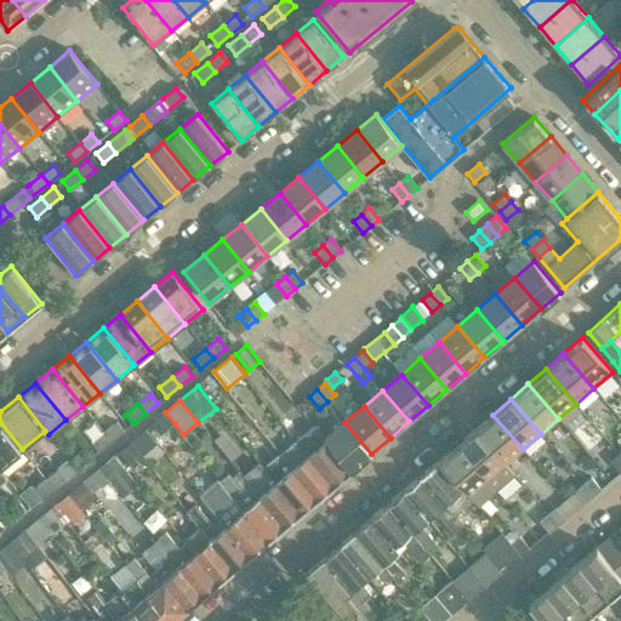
[(175,423),(165,412),(152,423),(161,434),(175,423)]
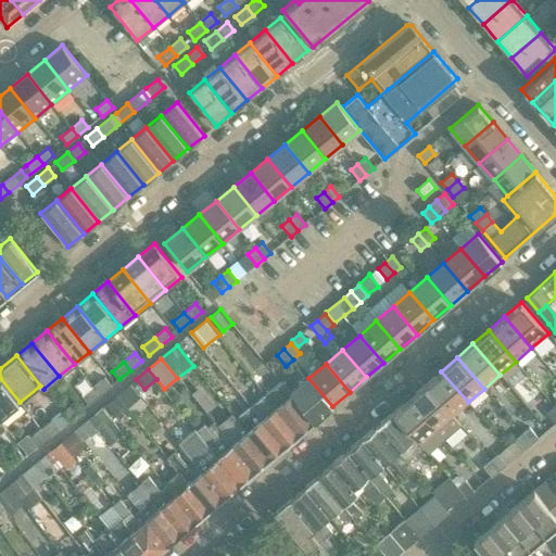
[(441,371),(426,384),(453,416),(468,402),(441,371)]
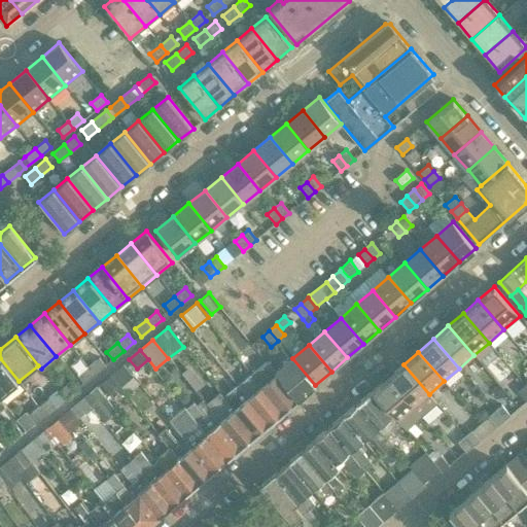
[(0,358),(0,395),(19,381),(0,358)]
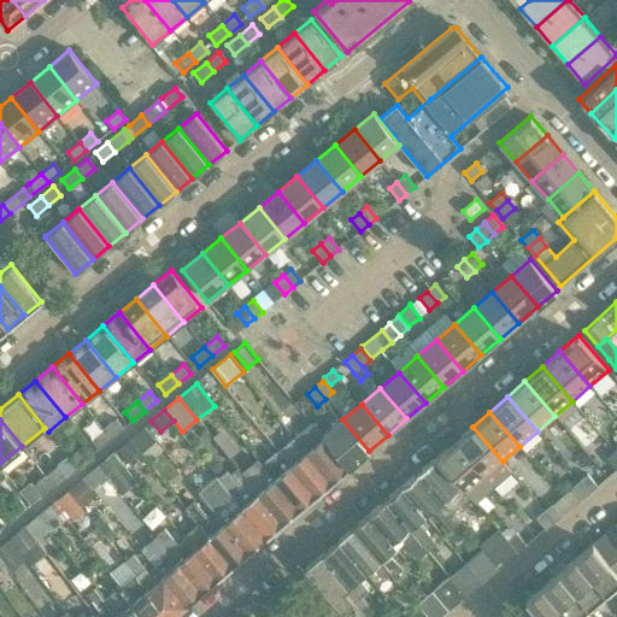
[(116,419),(104,429),(111,439),(123,428),(116,419)]
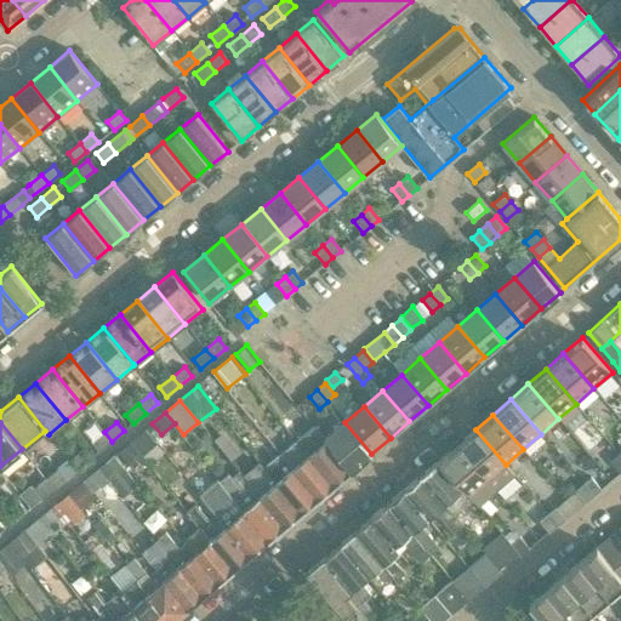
[(371,454),(345,422),(325,439),(352,471),(371,454)]
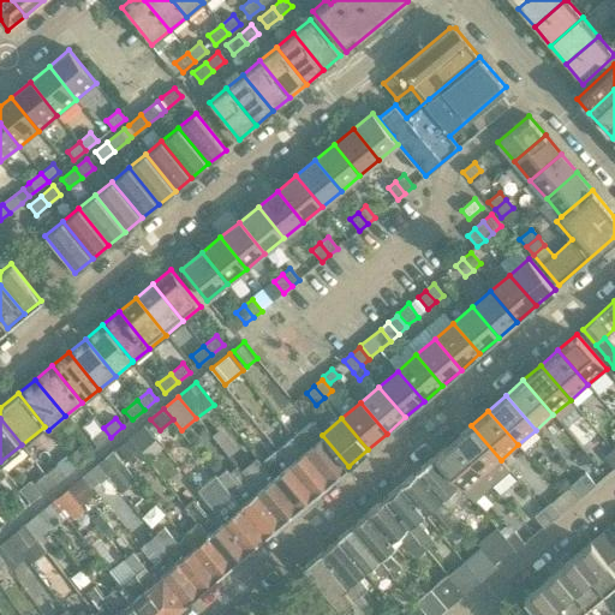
[(149,460),(165,446),(145,423),(130,436),(149,460)]
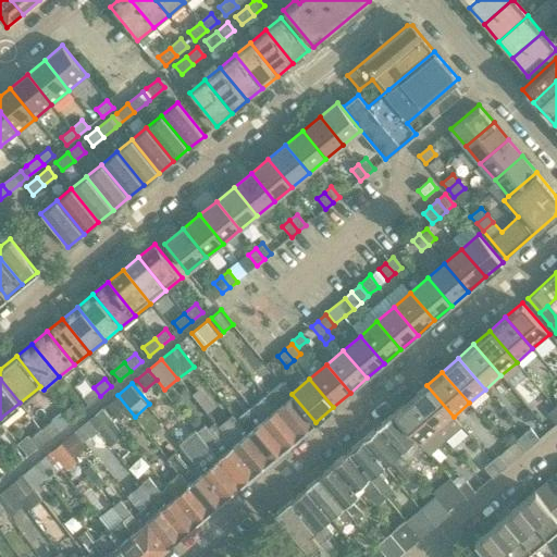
[(282,384),(268,397),(300,435),(316,423),(282,384)]
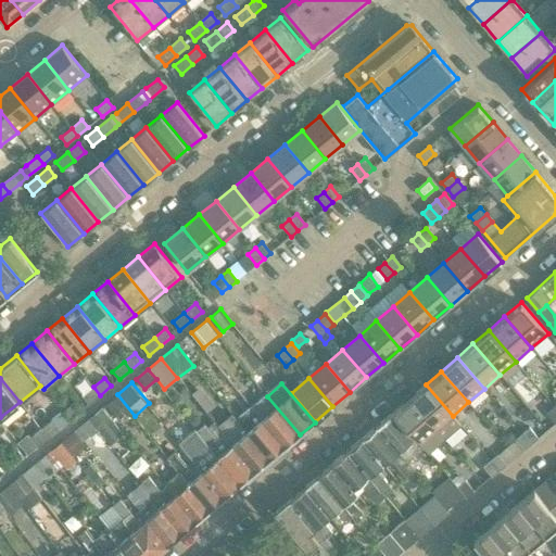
[(426,384),(411,397),(445,438),(460,425),(453,416),(426,384)]
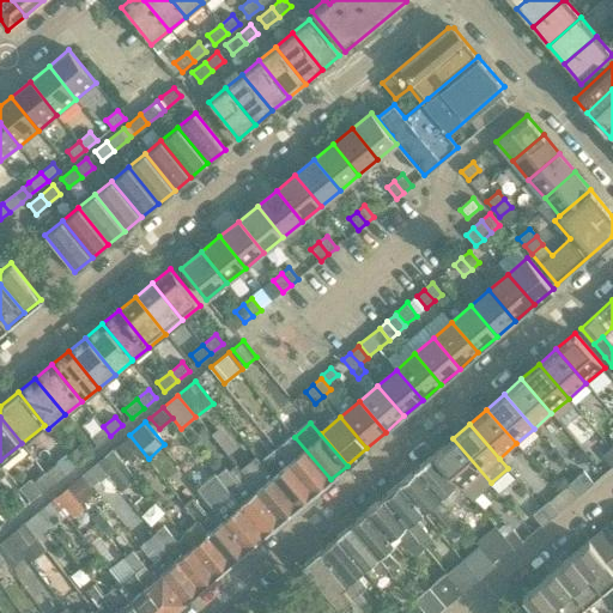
[(110,436),(103,426),(90,437),(98,445),(110,436)]
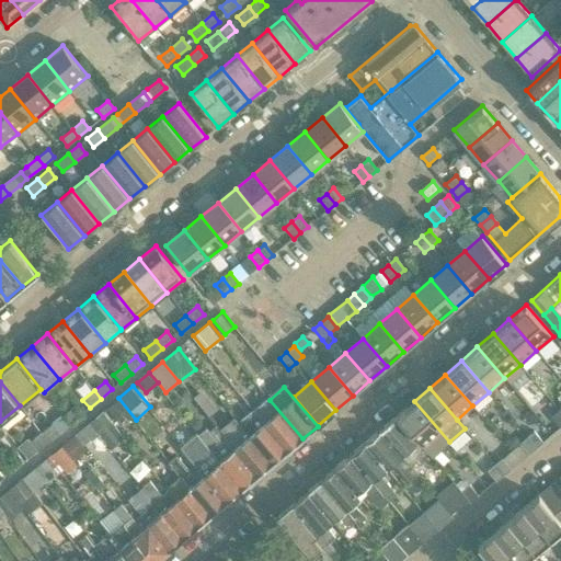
[(254,412),(265,424),(288,450),(302,438),(270,400),(261,407),(254,412)]
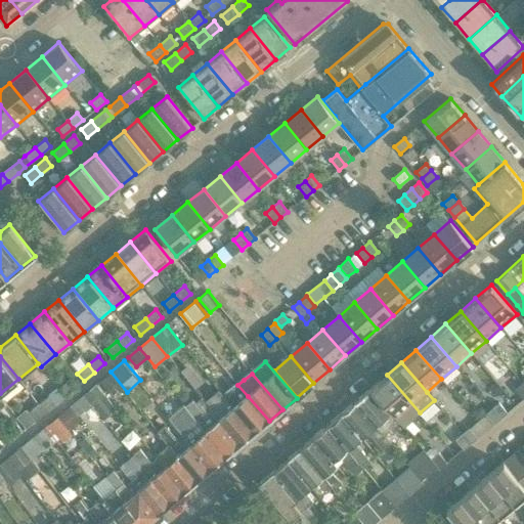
[(420,412),(387,375),(372,388),(404,426),(420,412)]
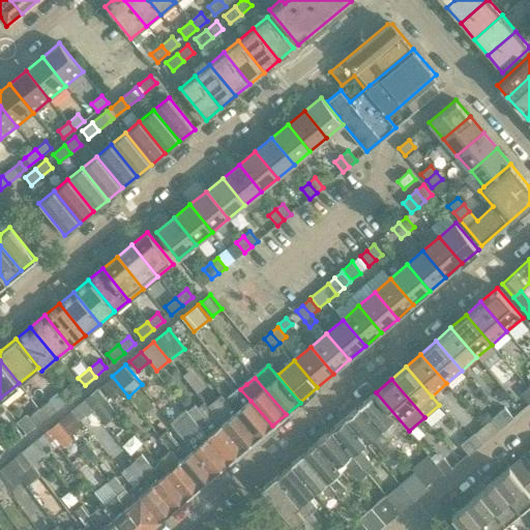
[(60,392),(66,401),(77,391),(70,383),(60,392)]
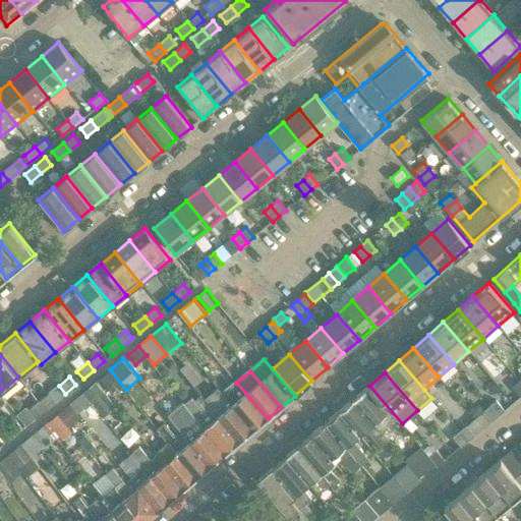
[(116,406),(96,381),(83,392),(92,402),(104,416),(116,406)]
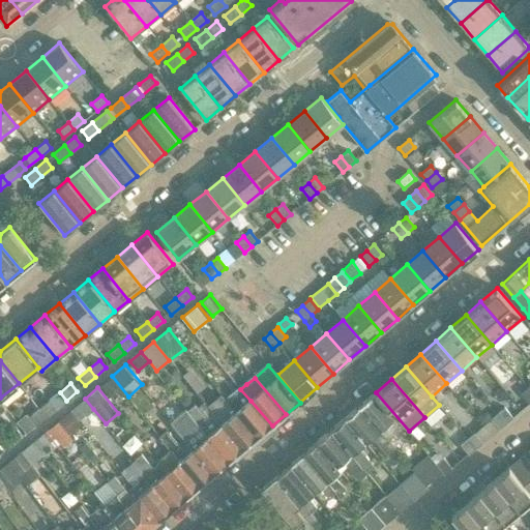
[(251,401),(240,389),(238,387),(225,399),(226,400),(227,402),(258,438),(272,425),(251,401)]
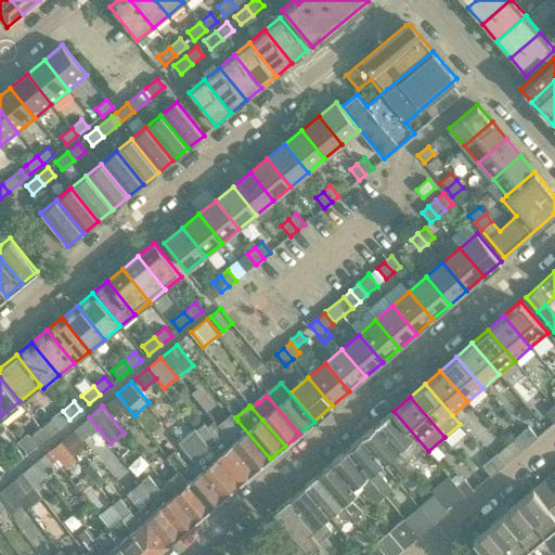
[(391,412),(376,425),(409,464),(412,461),(410,457),(414,453),(407,443),(413,438),(391,412)]
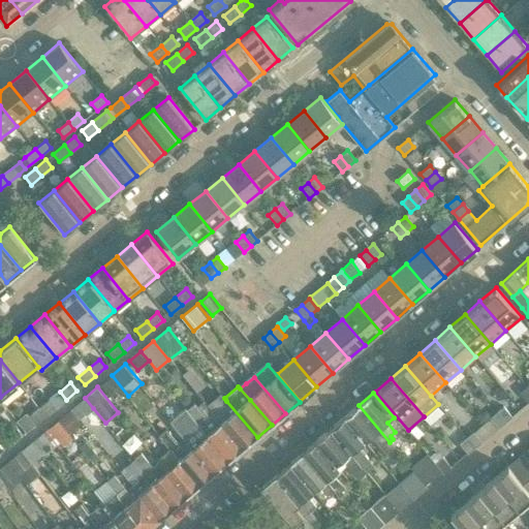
[(93,408),(85,398),(70,409),(78,418),(93,408)]
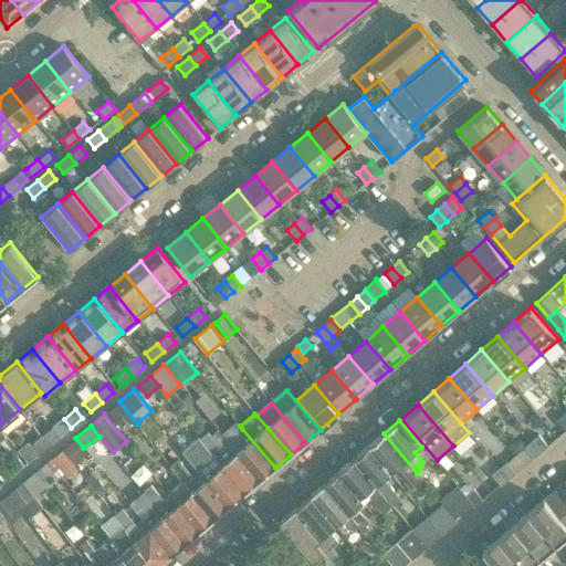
[(275,468),(242,429),(241,427),(226,439),(238,453),(261,480),(275,468)]
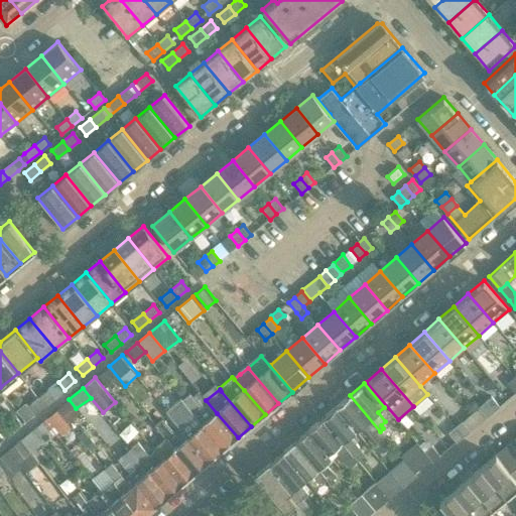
[(48,390),(38,398),(44,406),(54,398),(48,390)]
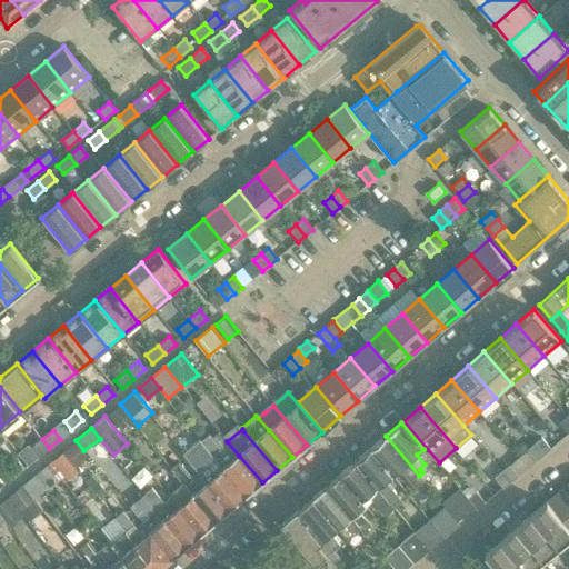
[(239,456),(227,441),(222,437),(216,442),(208,435),(200,438),(210,451),(247,496),(262,482),(239,456)]
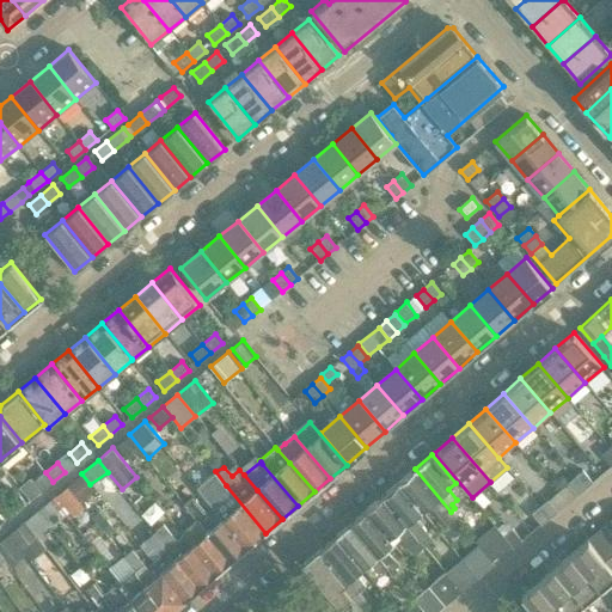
[(415,469),(398,483),(422,512),(429,505),(447,525),(456,516),(451,512),(415,469)]
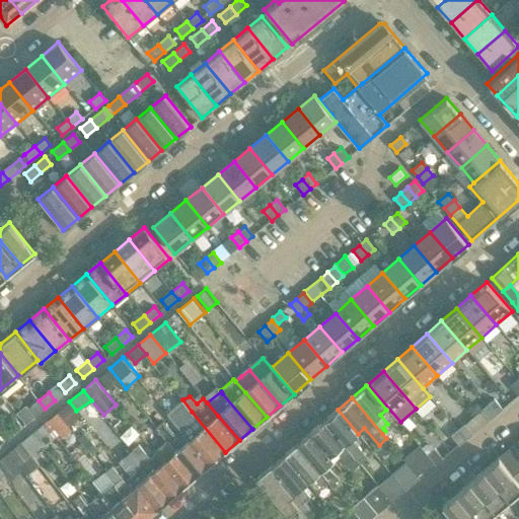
[(225,452),(192,412),(182,399),(169,412),(192,439),(189,441),(210,465),(225,452)]
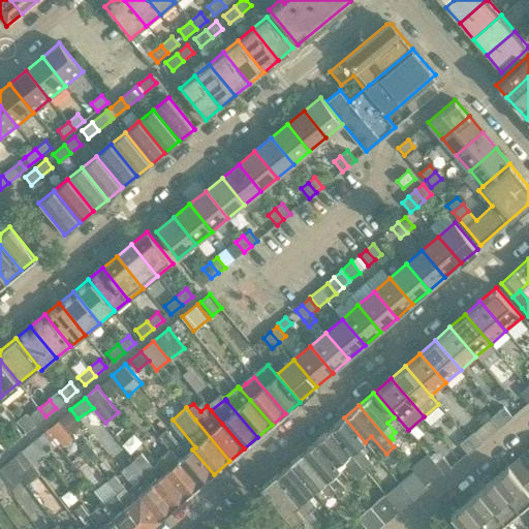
[(504,407),(498,413),(506,424),(512,417),(504,407)]
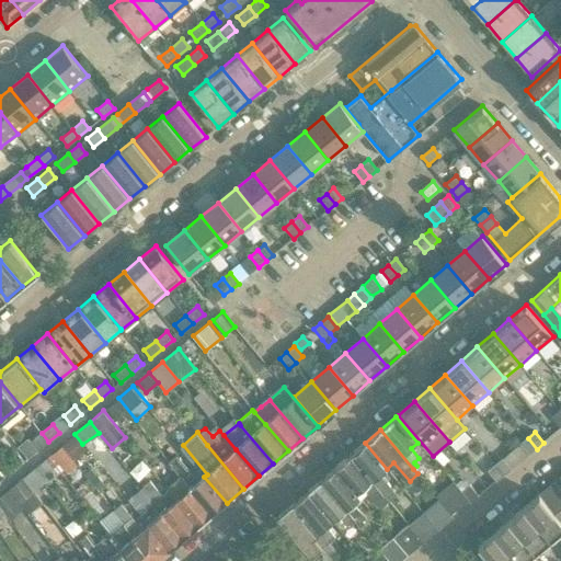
[(42,433),(30,442),(21,449),(27,458),(48,442),(42,433)]
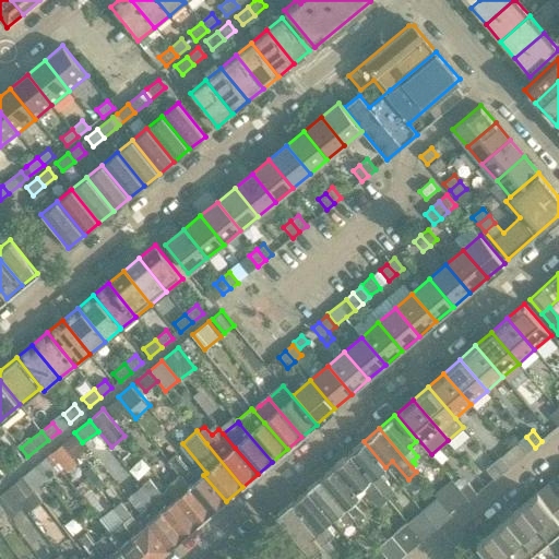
[(82,442),(74,432),(61,442),(73,456),(86,448),(82,442)]
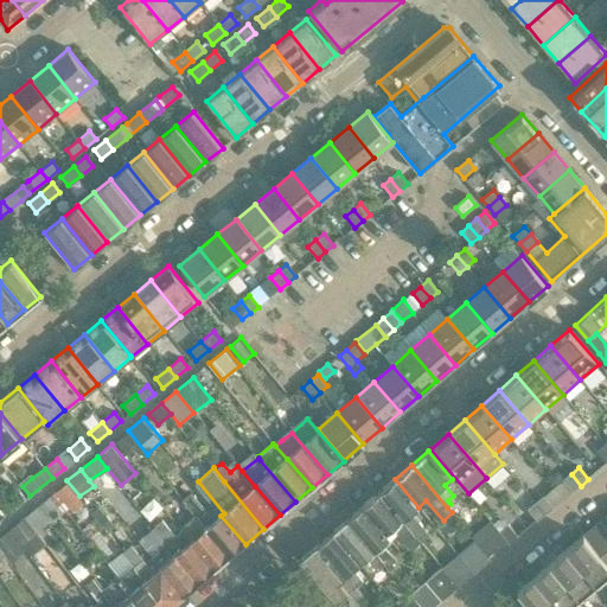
[(572,474),(563,480),(554,489),(563,500),(581,486),(572,474)]
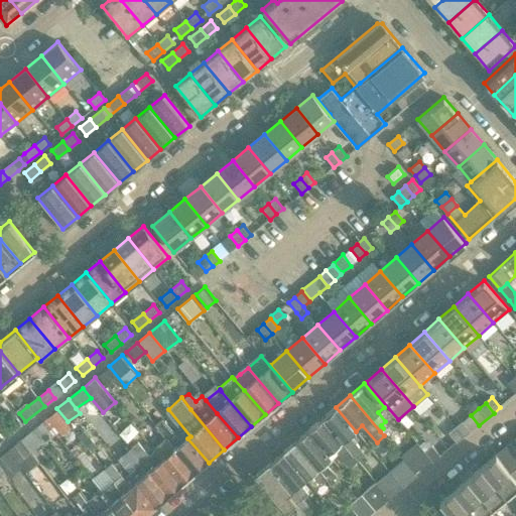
[(336,407),(321,419),(357,461),(365,455),(350,436),(356,431),(336,407)]
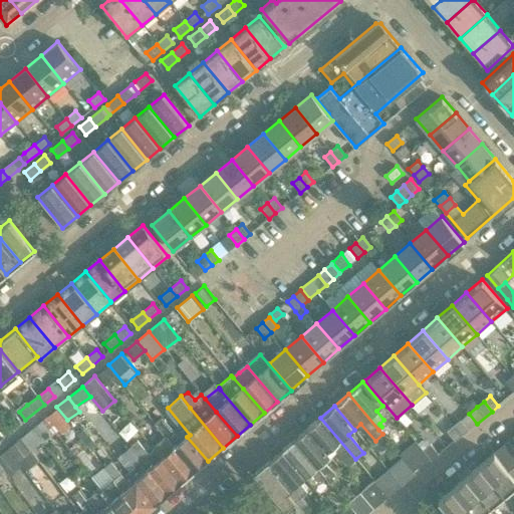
[(62,433),(72,425),(67,420),(56,407),(48,415),(59,429),(62,433)]
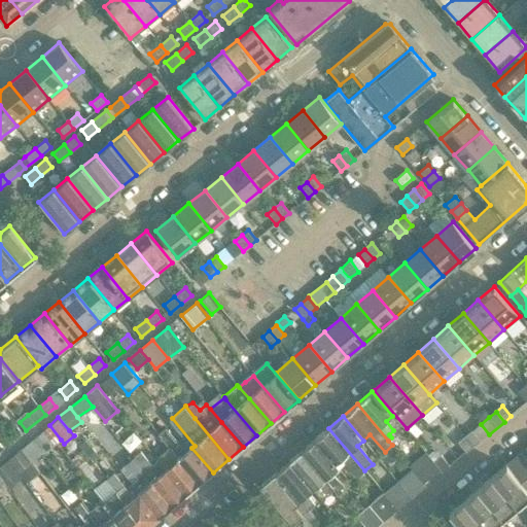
[(473,447),(481,442),(489,434),(481,424),(465,437),(473,447)]
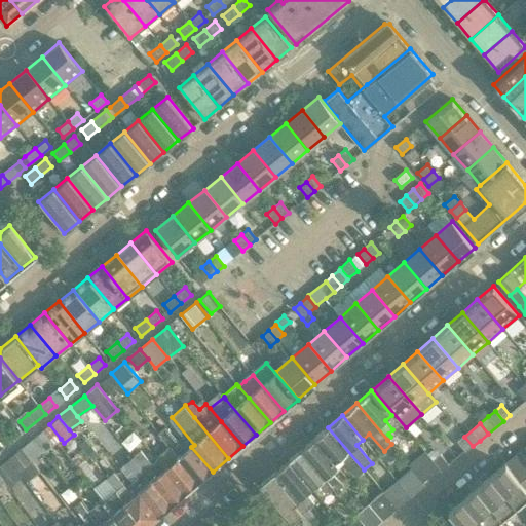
[(61,439),(49,424),(43,429),(54,443),(58,441),(61,439)]
